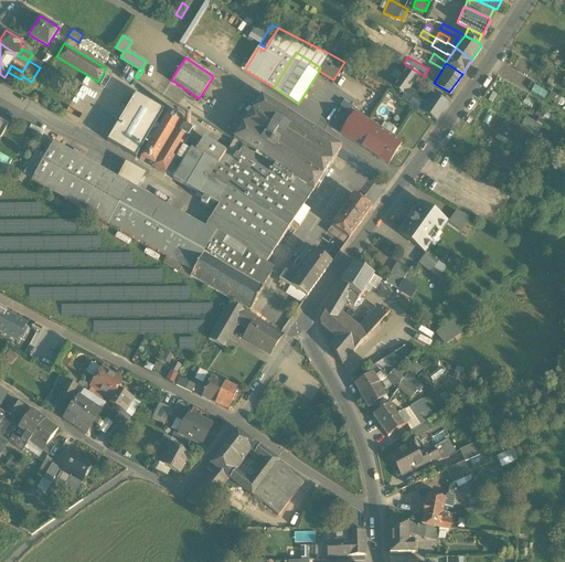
[(393,85),(404,93),(408,86),(409,86),(419,73),(406,65),(393,85)]
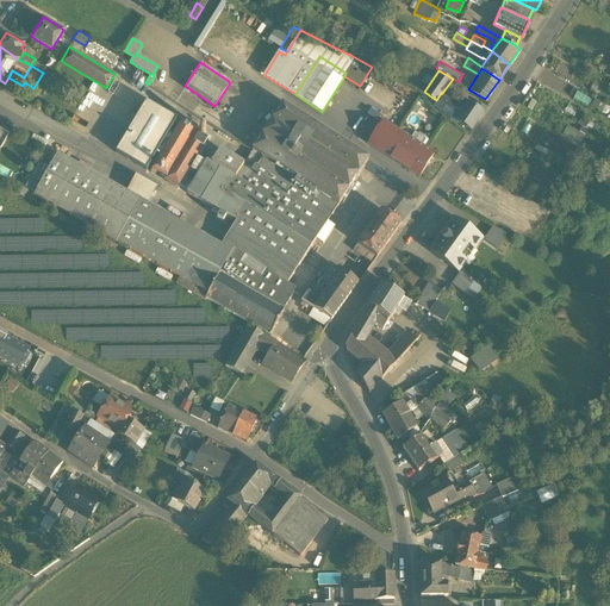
[(456,118),(465,106),(456,100),(455,102),(453,101),(442,93),(441,93),(436,100),(434,104),(456,118)]
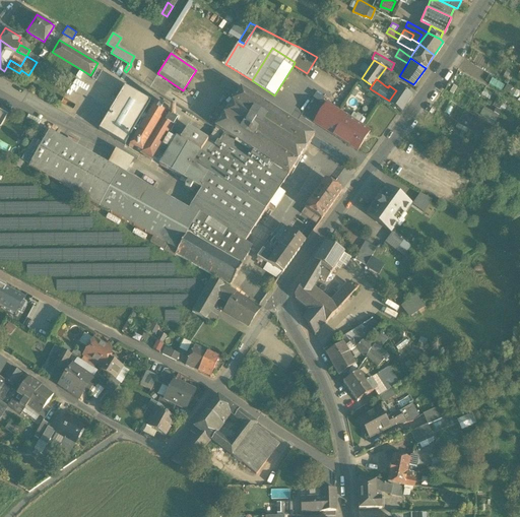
[(393,79),(389,85),(396,90),(399,85),(400,84),(393,79)]
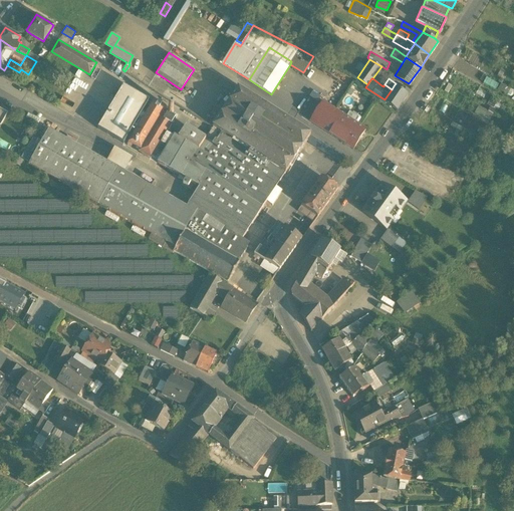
[(513,93),(513,88),(513,85),(500,81),(498,88),(513,93)]
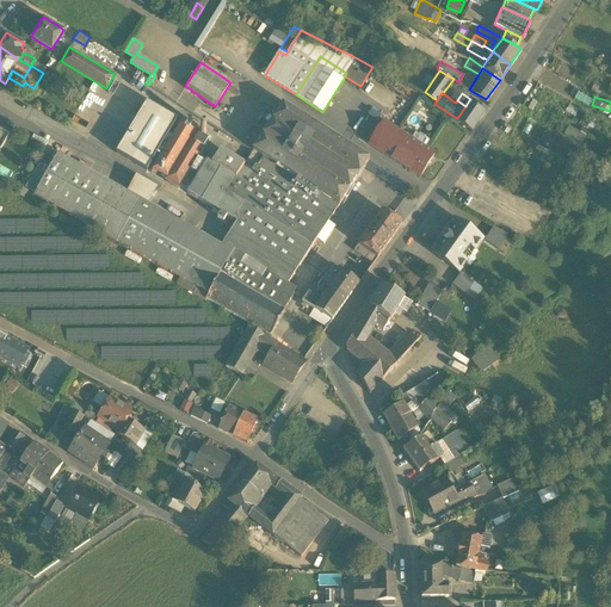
[(168,131),(177,118),(146,99),(116,150),(146,168),(165,137),(168,131)]
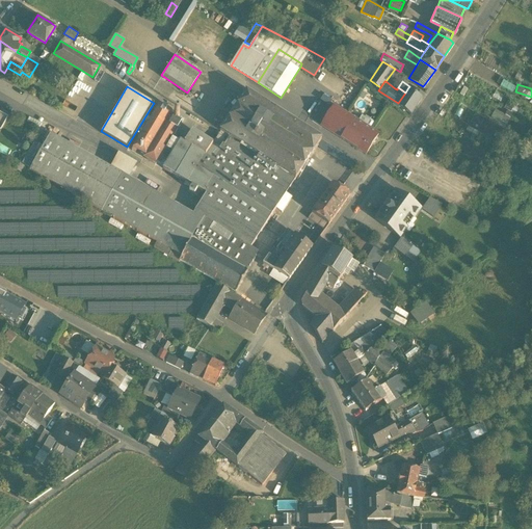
[(421,97),(408,87),(405,93),(398,103),(410,112),(421,97)]
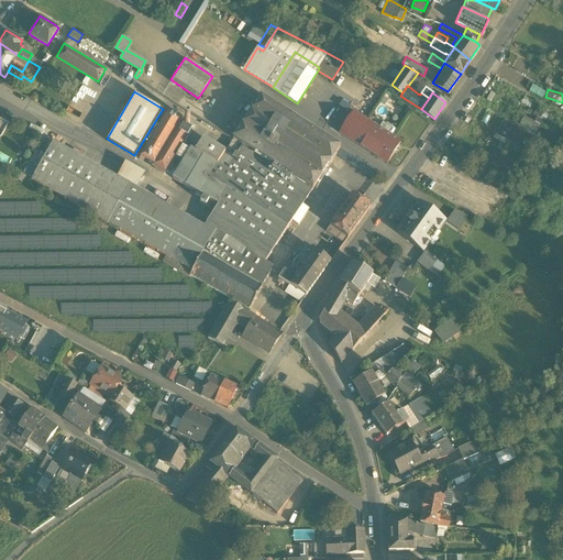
[(265,260),(293,219),(302,202),(340,145),(263,96),(258,97),(232,136),(233,136),(224,151),(202,138),(195,150),(190,146),(172,177),(202,195),(200,199),(206,202),(209,205),(211,200),(214,201),(218,204),(206,221),(225,234),(265,260)]
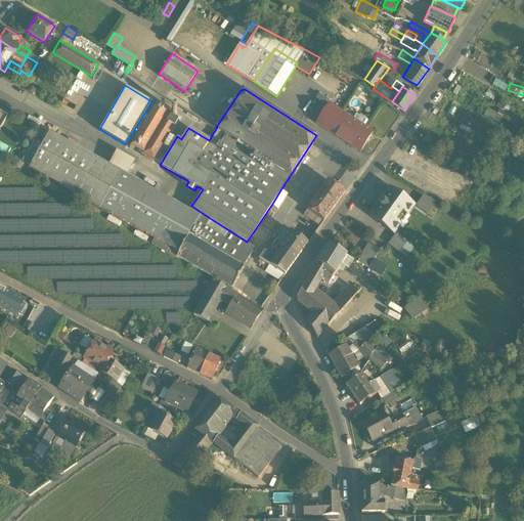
[(141,154),(153,160),(155,160),(179,118),(174,116),(176,115),(177,113),(176,111),(175,110),(174,109),(172,110),(171,111),(170,112),(167,111),(169,107),(157,100),(148,115),(145,120),(131,143),(135,146),(142,150),(141,154)]
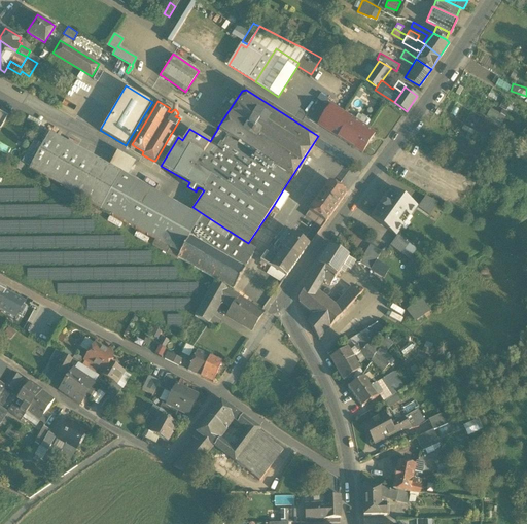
[(318,123),(362,150),(375,130),(330,103),(318,123)]
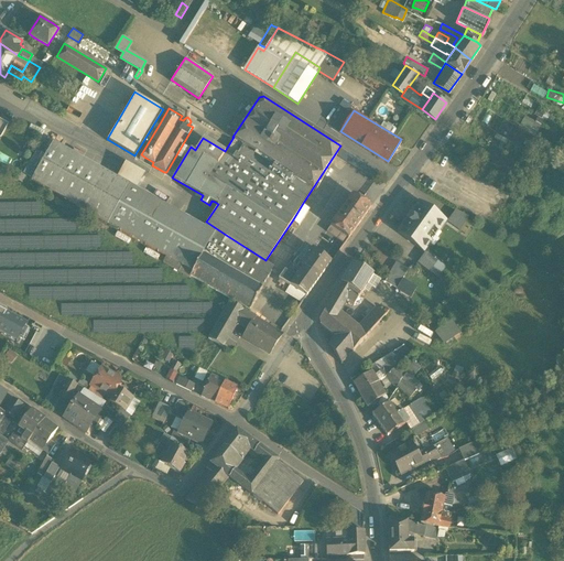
[(523,114),(520,122),(539,130),(542,121),(523,114)]
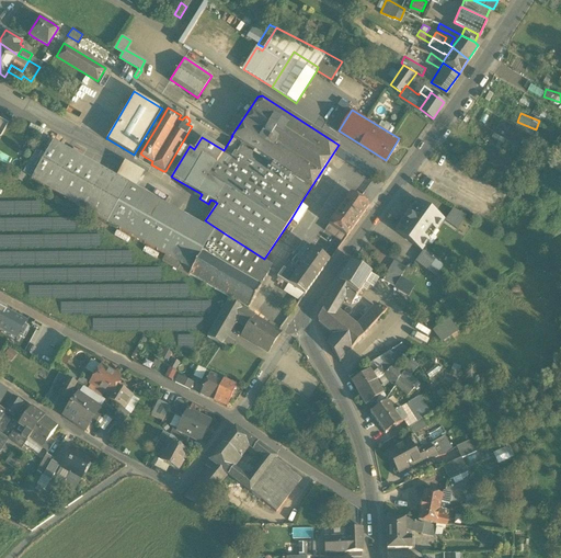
[(31,177),(107,220),(128,182),(115,174),(53,139),(50,141),(31,177)]
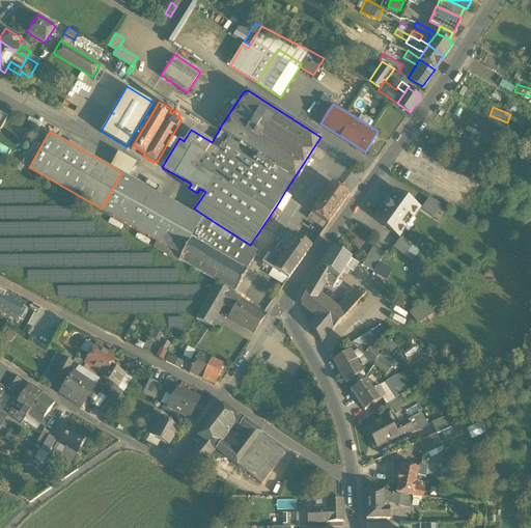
[(322,149),(354,164),(357,157),(325,142),(322,149)]
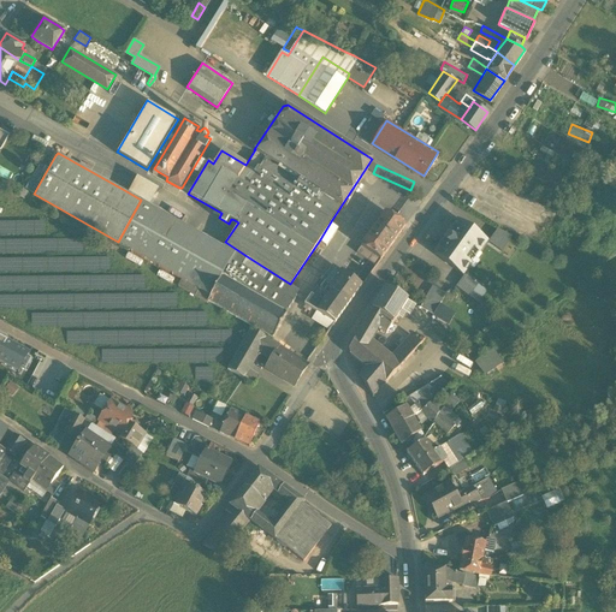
[(141,200),(148,205),(158,189),(136,176),(126,191),(141,200)]
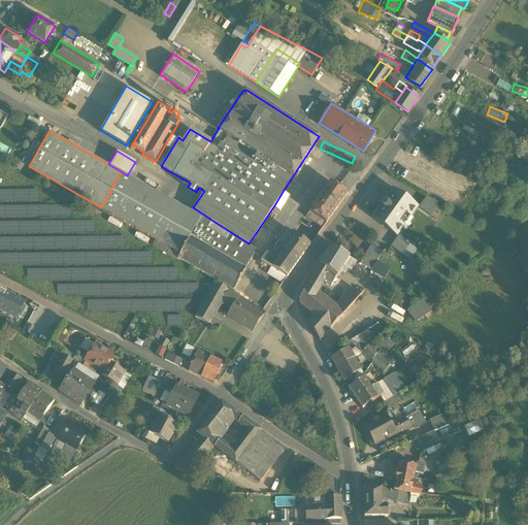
[(121,171),(101,207),(155,238),(180,253),(190,235),(199,239),(211,220),(193,207),(191,211),(127,175),(121,171)]
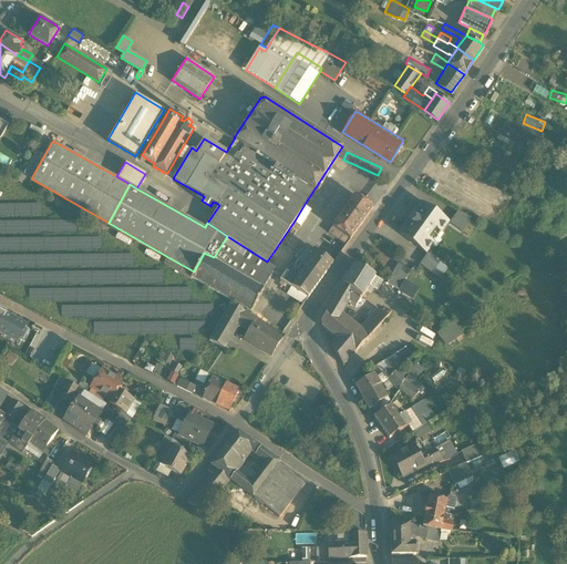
[(332,225),(350,238),(351,237),(372,206),(354,193),(332,225)]
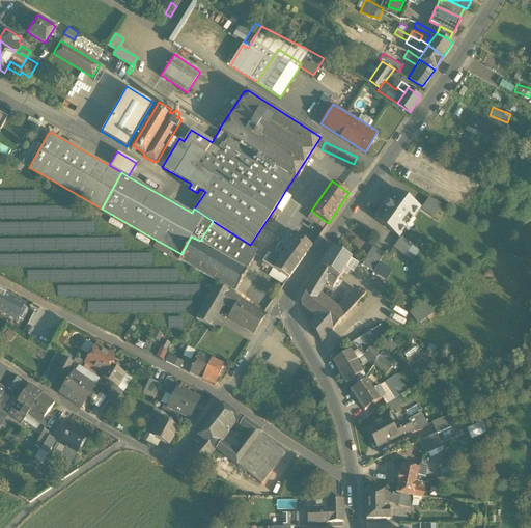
[(374,217),(398,233),(406,224),(401,221),(404,217),(408,220),(409,219),(406,217),(408,213),(412,215),(419,205),(395,188),(387,200),(386,199),(383,204),(374,217)]
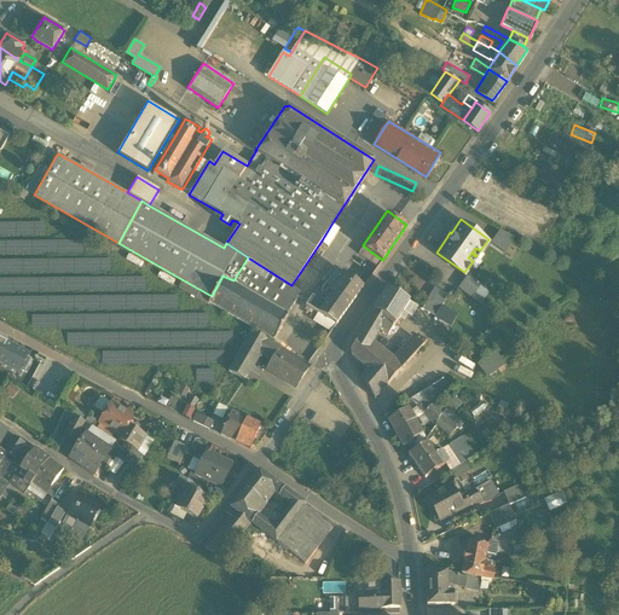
[(339,227),(333,222),(322,241),(328,244),(339,227)]
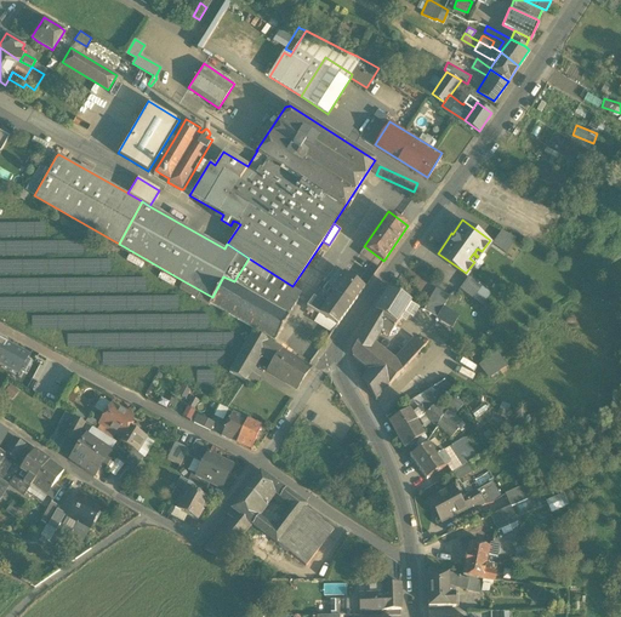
[(491,241),(505,251),(516,236),(501,229),(491,241)]
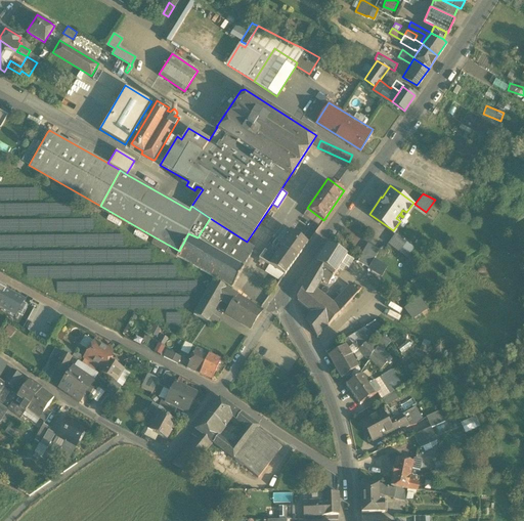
[(303,213),(319,225),(323,220),(307,208),(303,213)]
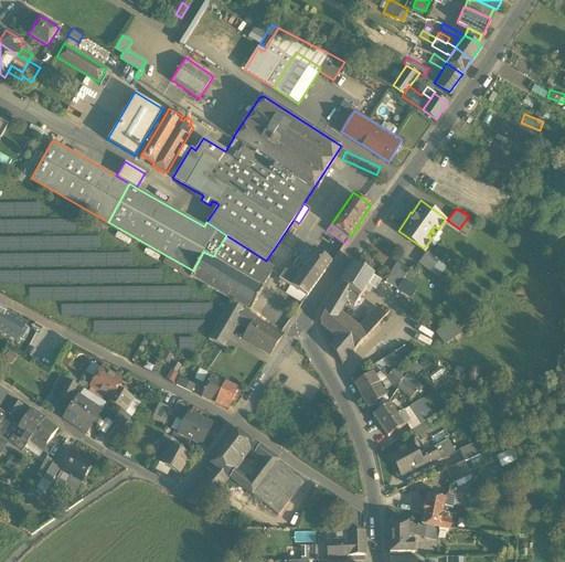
[(264,265),(266,261),(226,235),(213,256),(262,285),(265,281),(272,271),(272,269),(264,265)]
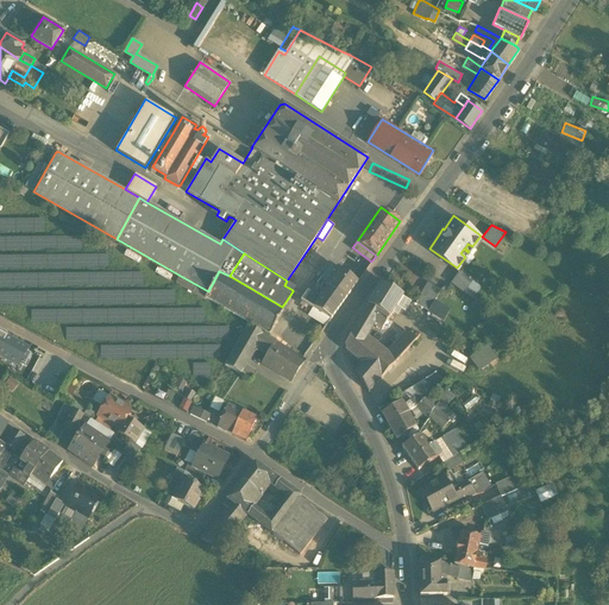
[(313,306),(331,316),(358,281),(338,265),(337,265),(328,259),(301,298),(313,306)]
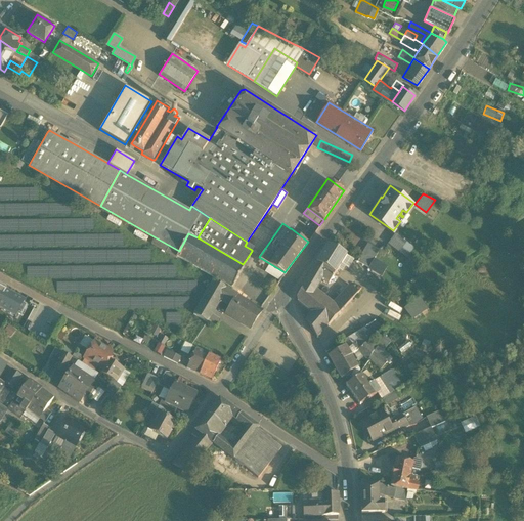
[(387,243),(398,251),(406,240),(395,232),(387,243)]
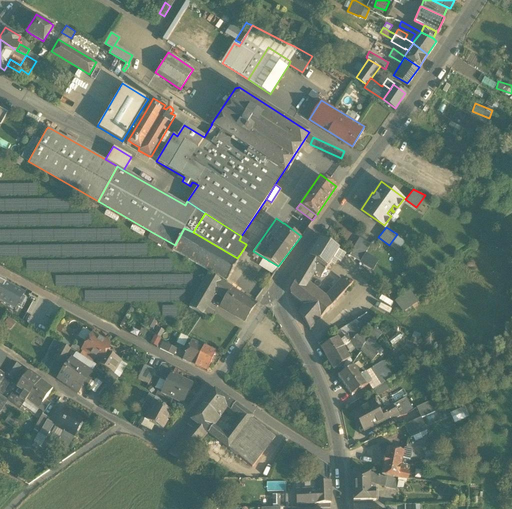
[(238,259),(237,258),(193,232),(184,228),(175,245),(172,249),(226,280),(231,272),(238,259)]
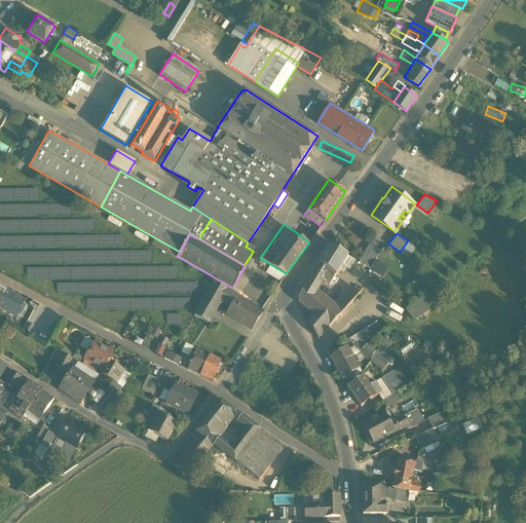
[(177,257),(177,256),(180,252),(154,237),(151,243),(177,257)]
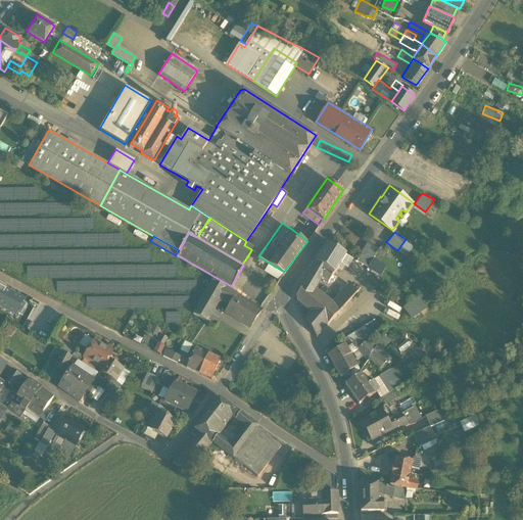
[(244,245),(251,249),(253,246),(246,241),(244,245)]
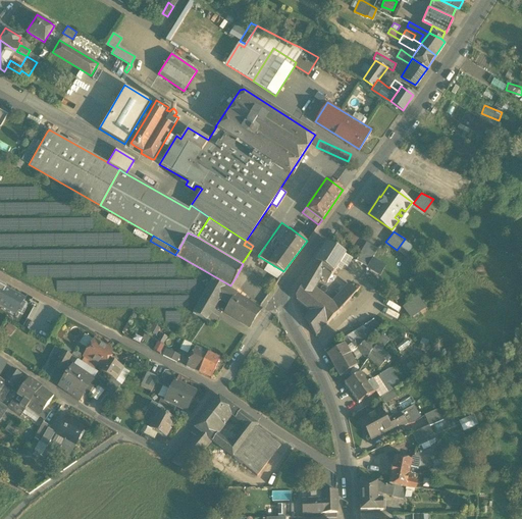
[(356,258),(367,265),(377,247),(366,241),(356,258)]
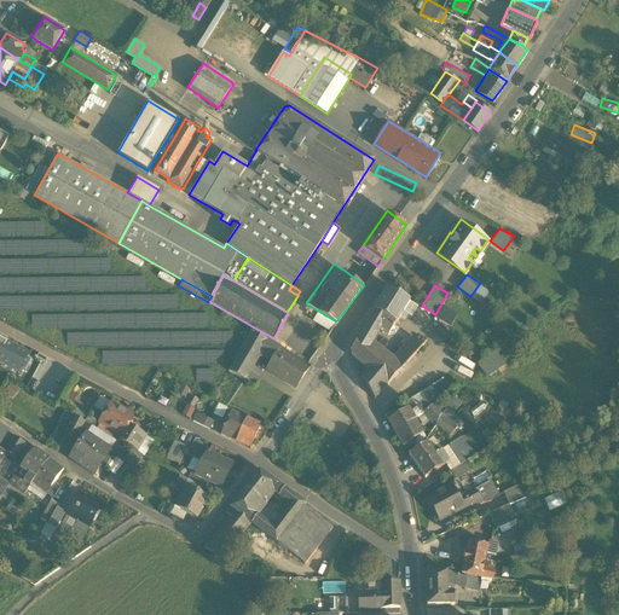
[(388,332),(403,309),(410,299),(389,288),(388,286),(368,320),(381,328),(388,332)]
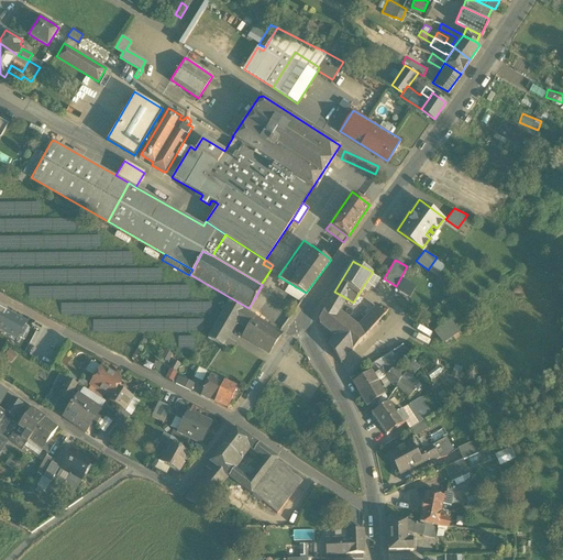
[(379,276),(373,272),(366,282),(374,286),(379,276)]
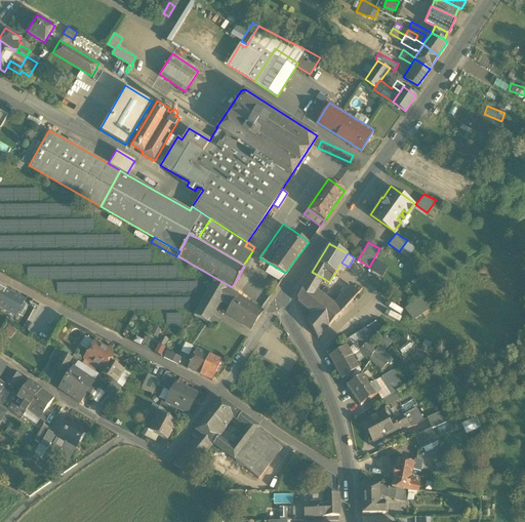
[(378,270),(384,262),(376,256),(371,265),(378,270)]
